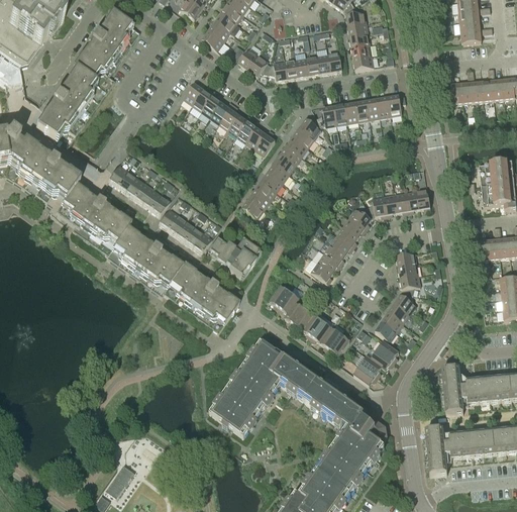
[(0,0),(0,66),(9,73),(7,76),(8,76),(8,80),(9,84),(22,82),(22,81),(20,74),(20,72),(19,66),(20,66),(25,65),(26,65),(27,64),(35,53),(39,46),(43,41),(46,37),(47,35),(49,33),(49,32),(55,25),(57,27),(64,18),(55,12),(61,4),(61,3),(59,2),(60,0),(0,0)]
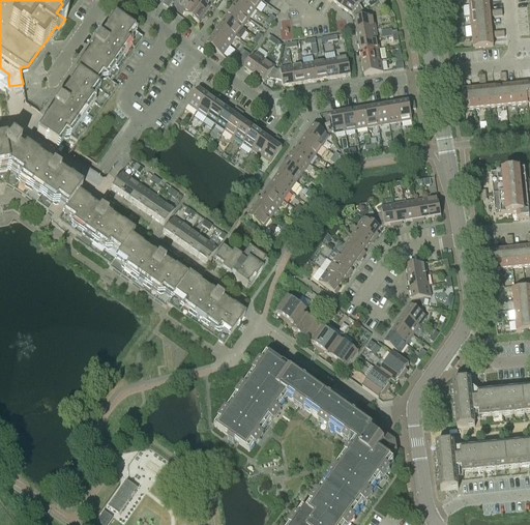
[(206,9),(193,0),(189,0),(183,8),(199,20),(206,9)]
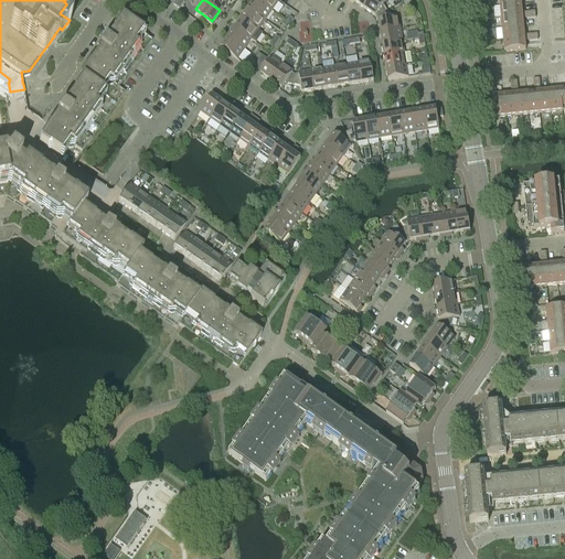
[(205,0),(220,10),(226,1),(225,0),(205,0)]
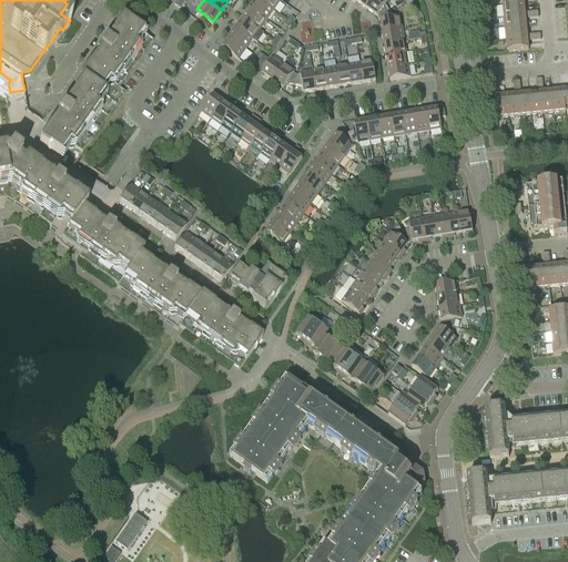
[(274,6),(265,0),(252,0),(250,3),(266,16),(274,6)]
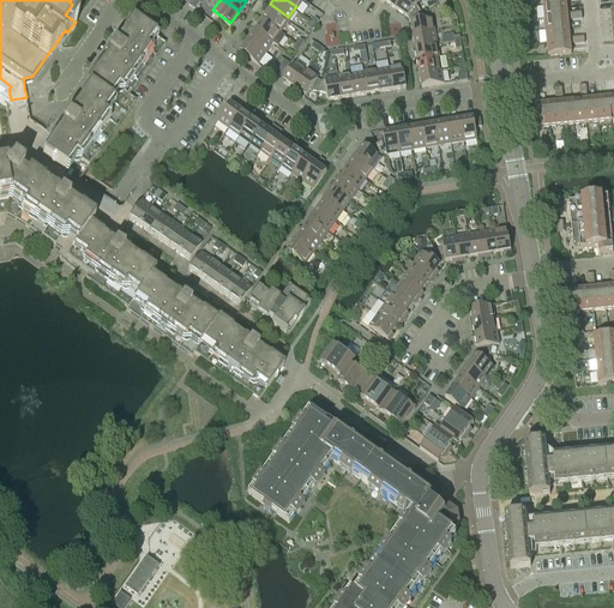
[(399,0),(396,5),(408,12),(409,14),(421,7),(416,0),(399,0)]
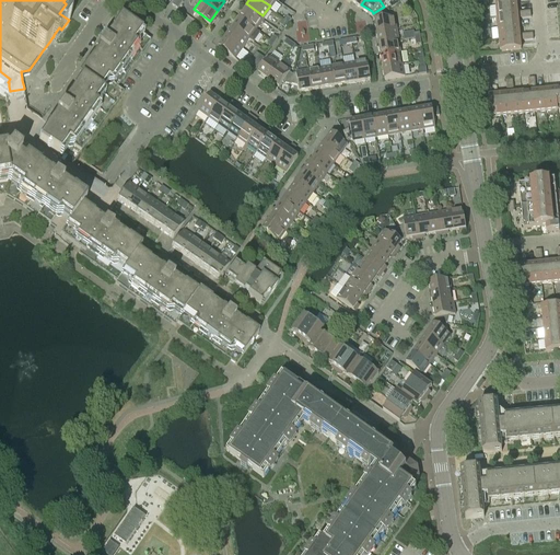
[(497,13),(517,11),(516,0),(496,1),(497,13)]
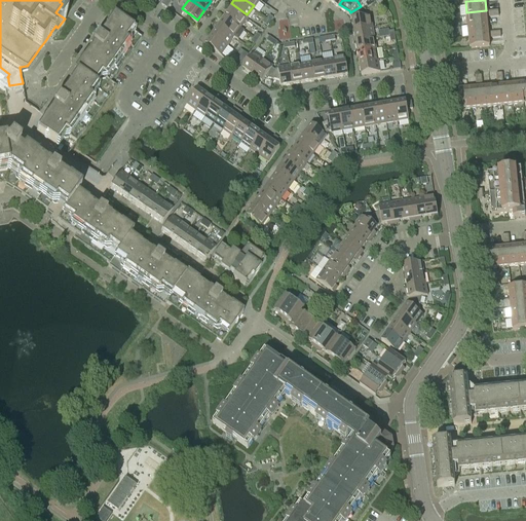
[(247,14),(231,3),(225,12),(240,24),(247,14)]
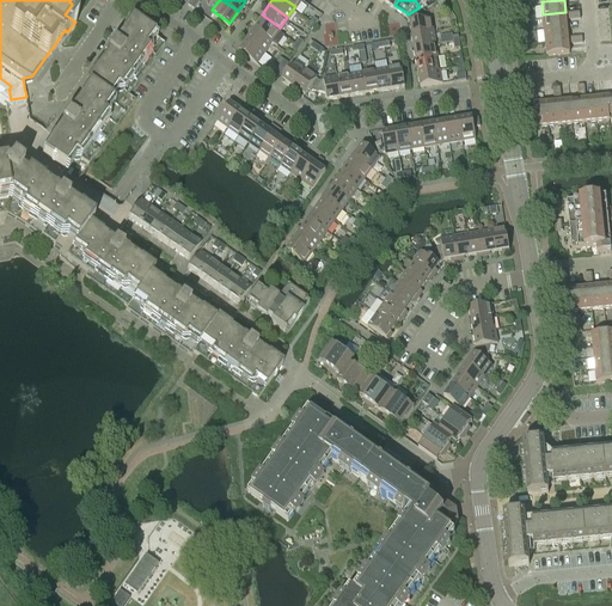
[(409,17),(411,31),(434,28),(432,13),(424,14),(420,7),(408,14),(409,17)]
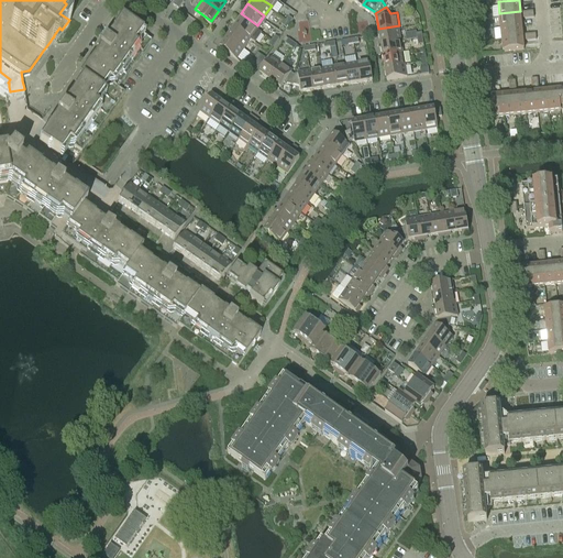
[(521,22),(520,11),(499,13),(500,24),(521,22)]
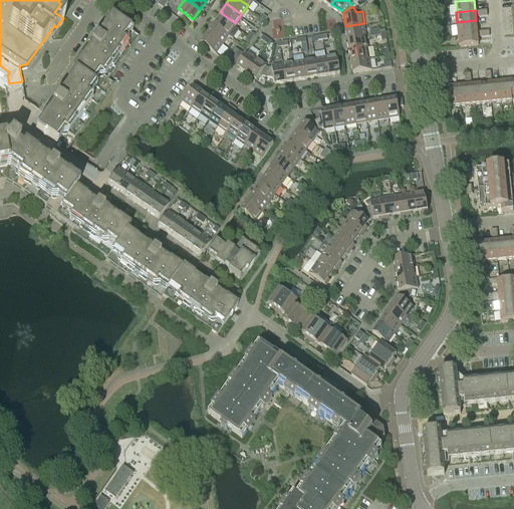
[(235,23),(220,12),(214,21),(229,32),(235,23)]
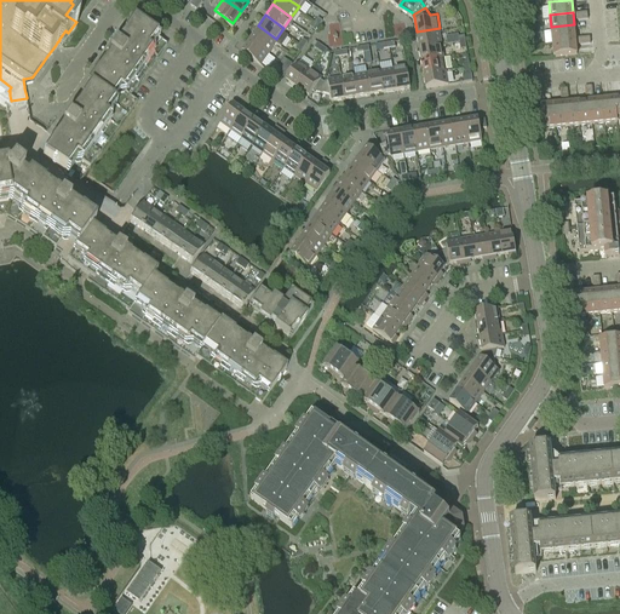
[(114,239),(130,216),(130,214),(136,206),(126,200),(124,204),(122,204),(119,204),(80,176),(89,164),(137,97),(130,92),(166,40),(132,16),(114,41),(110,39),(105,45),(110,47),(51,131),(29,115),(28,105),(12,108),(12,109),(15,124),(0,143),(0,210),(6,210),(55,245),(65,230),(75,237),(78,239),(67,254),(84,267),(90,271),(86,275),(128,305),(127,308),(194,355),(196,351),(262,399),(286,365),(259,346),(262,343),(256,338),(253,342),(219,317),(217,321),(191,303),(194,299),(188,294),(185,298),(151,275),(156,269),(114,239)]
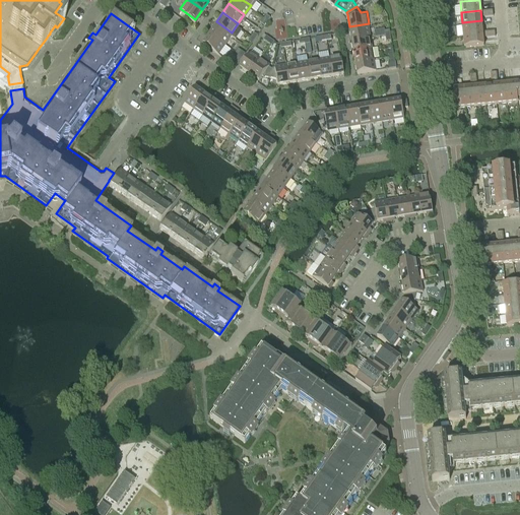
[(463,33),(482,30),(481,20),(462,22),(463,33)]
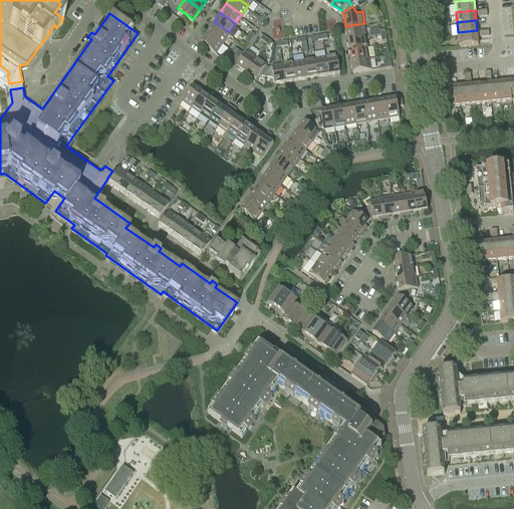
[(207,30),(222,41),(229,32),(214,21),(207,30)]
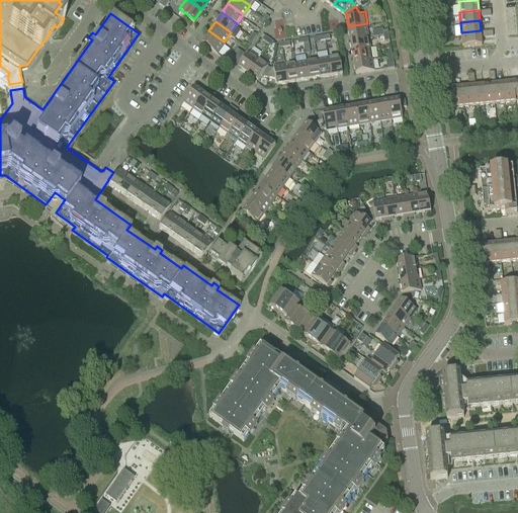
[(367,23),(348,26),(350,36),(368,33),(367,23)]
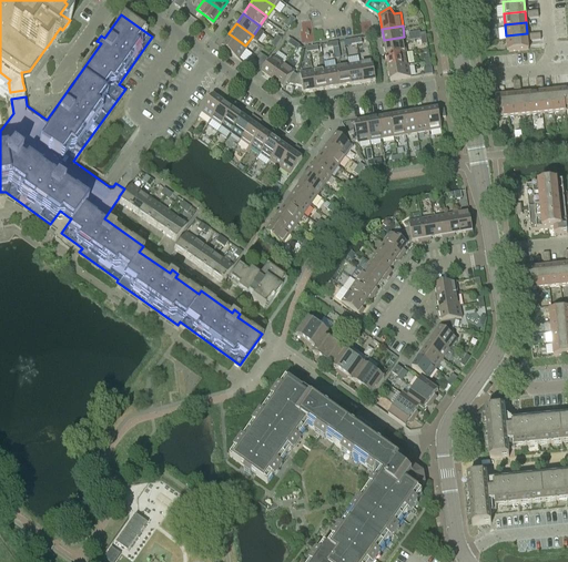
[(245,46),(229,33),(222,43),(239,55),(245,46)]
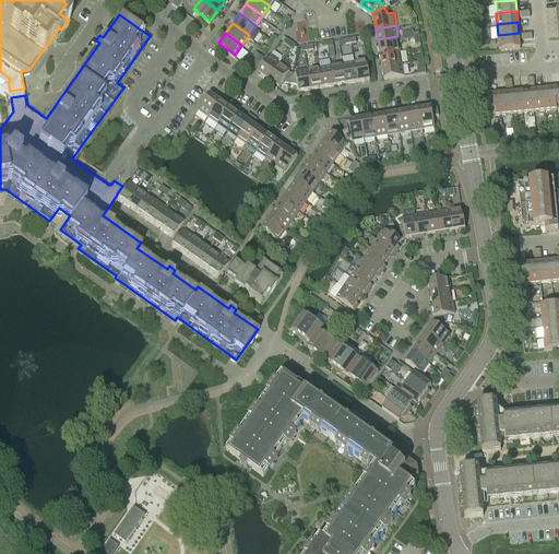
[(520,45),(519,33),(498,35),(499,47),(520,45)]
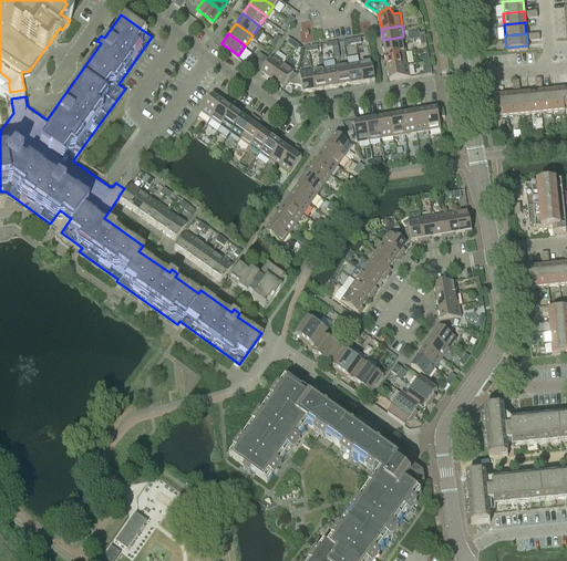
[(383,40),(385,52),(405,49),(403,37),(383,40)]
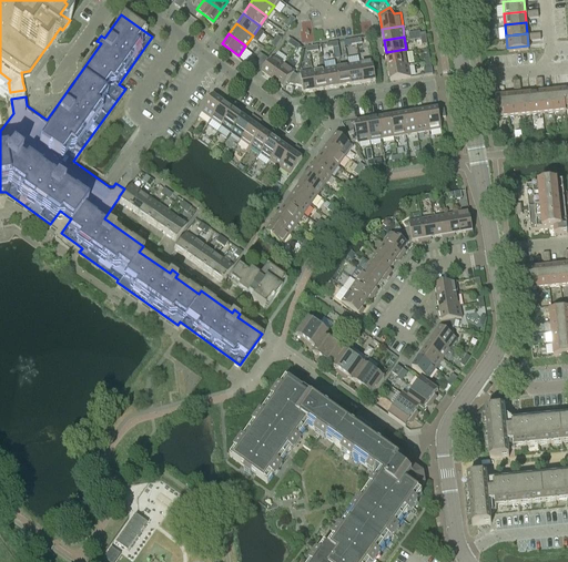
[(386,52),(388,64),(408,61),(406,49),(386,52)]
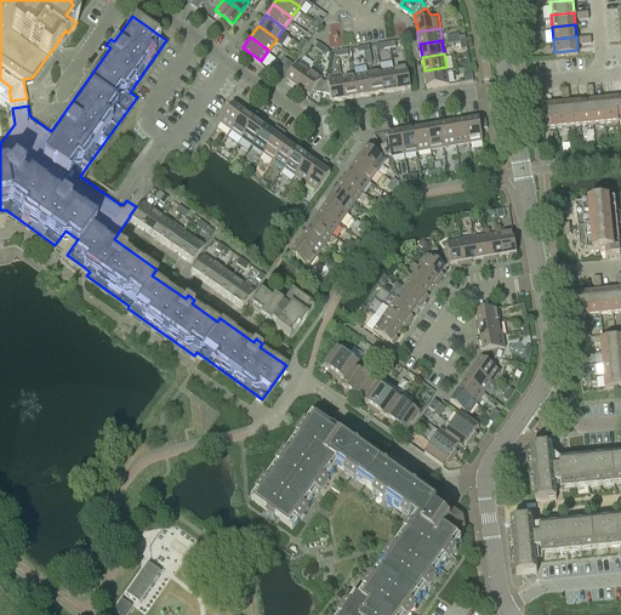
[(286,75),(297,84),(311,66),(300,57),(286,75)]
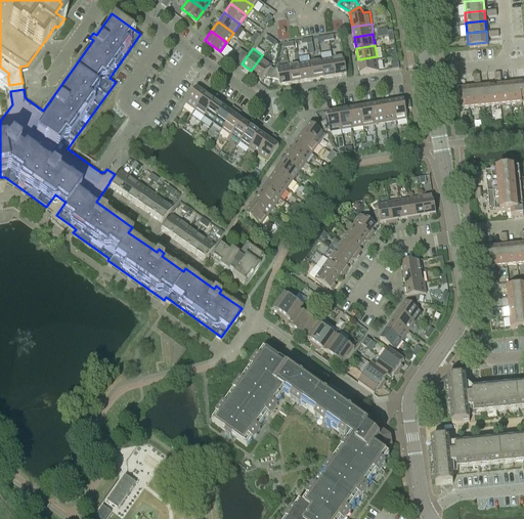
[(343,52),(332,53),(335,73),(346,71),(343,52)]
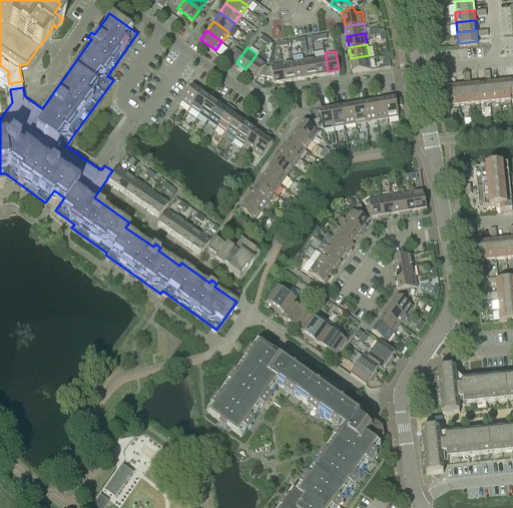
[(325,52),(315,54),(318,73),(328,71),(325,52)]
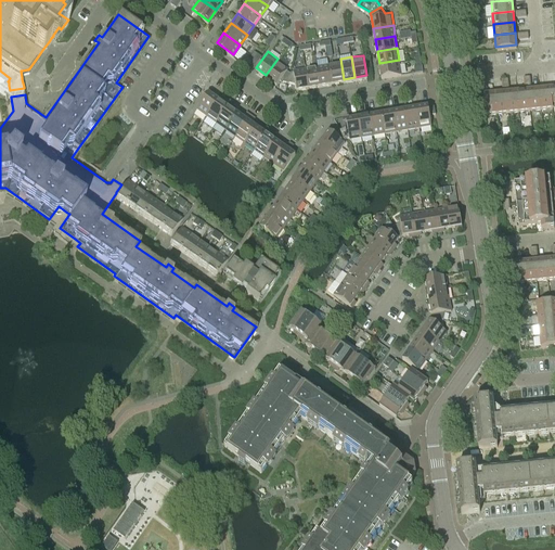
[(280,77),(287,79),(289,69),(286,67),(287,65),(278,59),(266,75),(276,81),(280,77)]
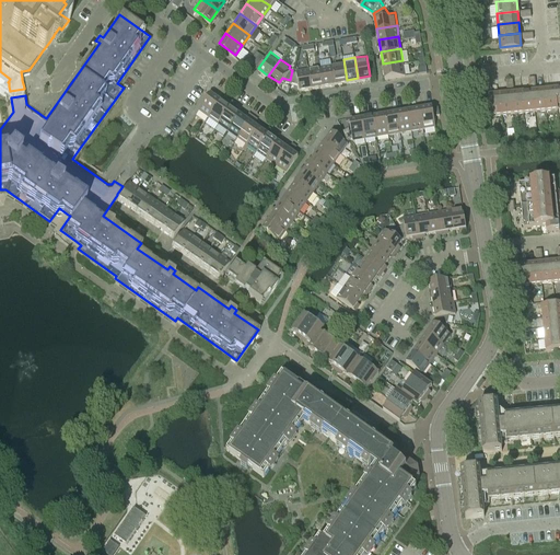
[(335,81),(347,80),(343,59),(331,61),(335,81)]
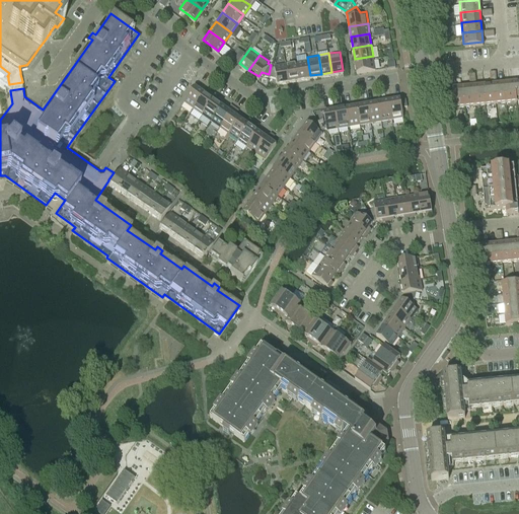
[(375,67),(373,56),(355,59),(357,70),(375,67)]
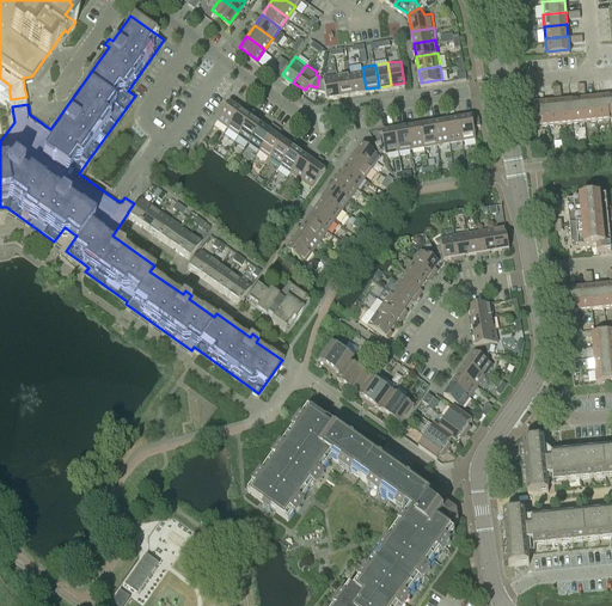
[(353,91),(366,89),(362,67),(349,69),(353,91)]
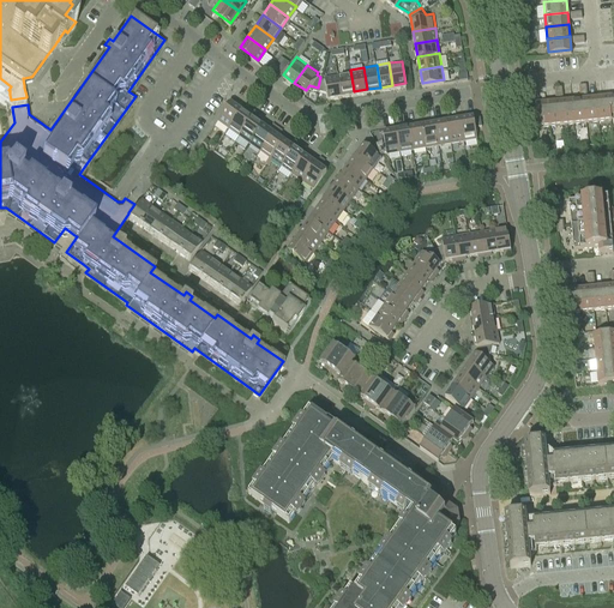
[(342,94),(354,91),(350,70),(338,72),(342,94)]
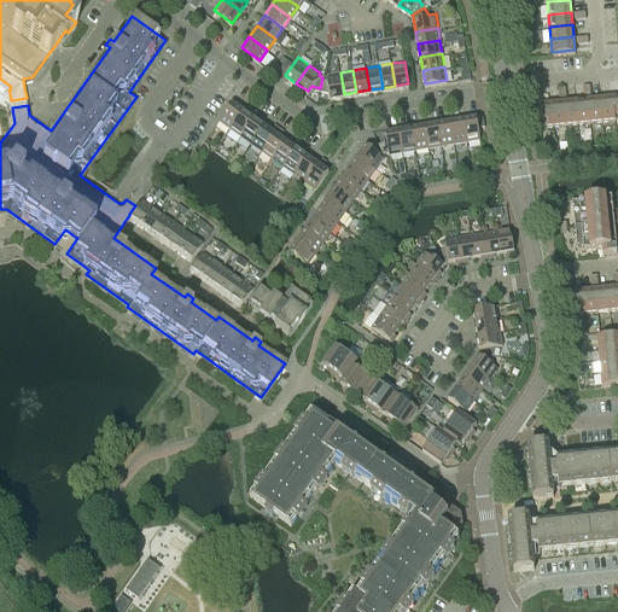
[(330,97),(344,94),(340,73),(326,74),(327,76),(322,77),(320,88),(330,89),(330,97)]
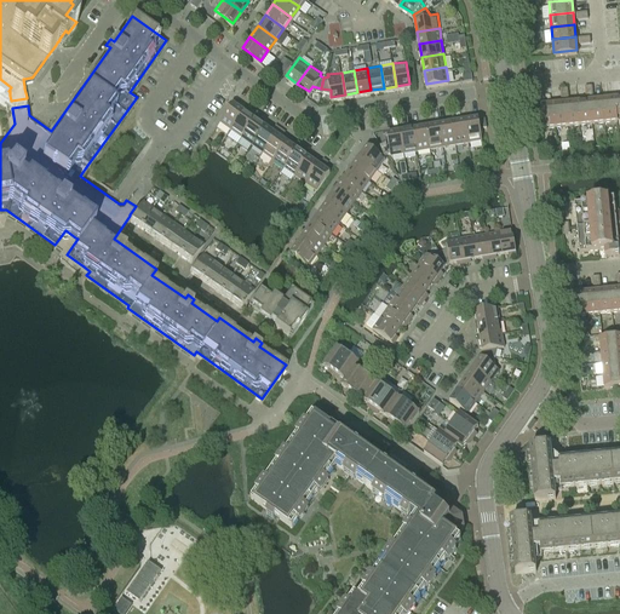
[(602,95),(604,118),(618,116),(616,113),(615,93),(602,95)]
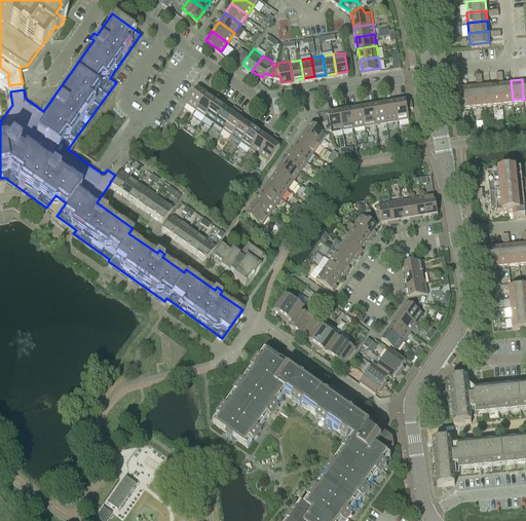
[(500,81),(502,101),(513,100),(511,80),(500,81)]
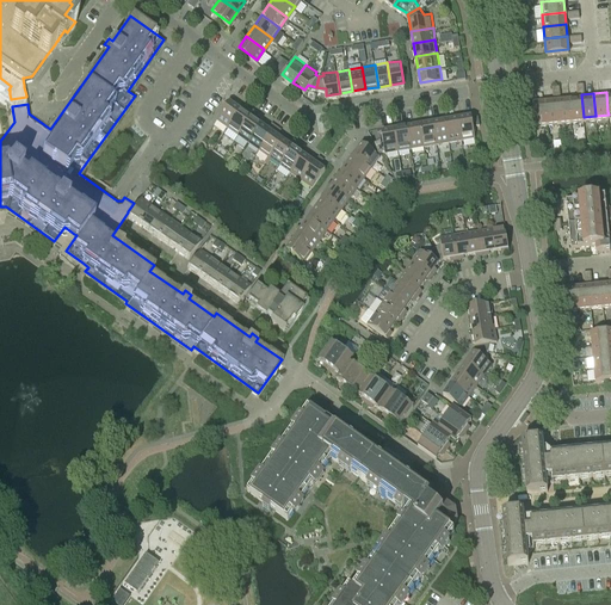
[(569,96),(572,118),(584,117),(581,94),(569,96)]
